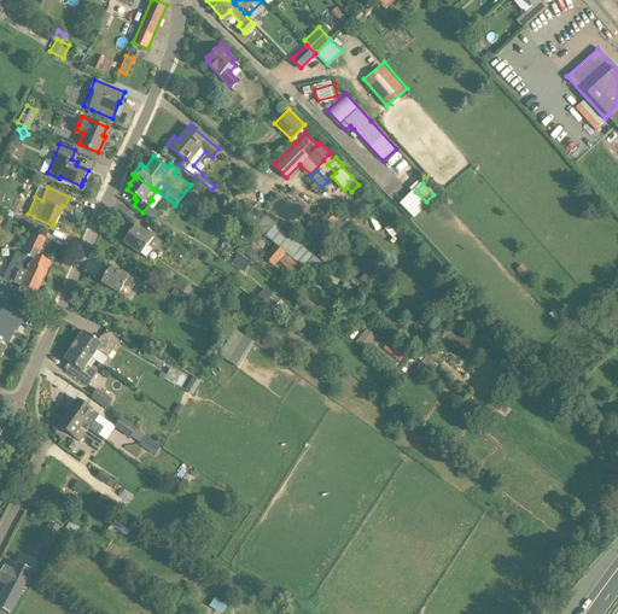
[(250,197),(239,209),(266,232),(264,233),(302,264),(312,273),(321,261),(275,222),(279,218),(268,210),(266,214),(254,205),(256,203),(250,197)]
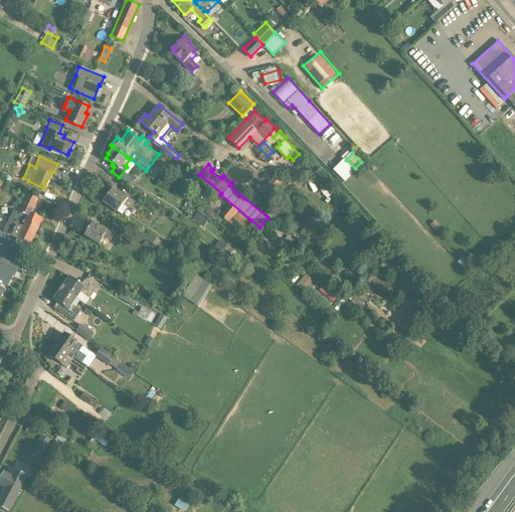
[(275,173),(268,181),(275,188),(283,180),(275,173)]
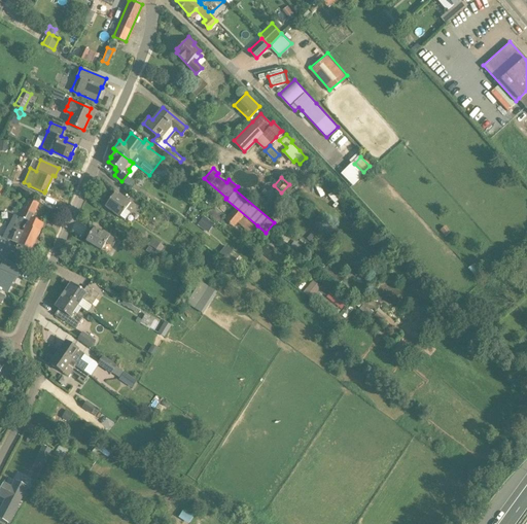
[(3,184),(7,186),(10,185),(11,182),(11,179),(8,178),(5,178),(3,181),(3,184)]
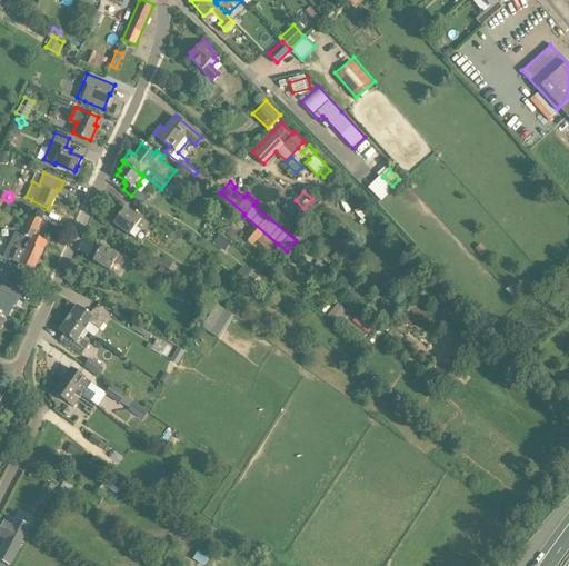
[(289,198),(282,206),(292,215),(300,207),(289,198)]
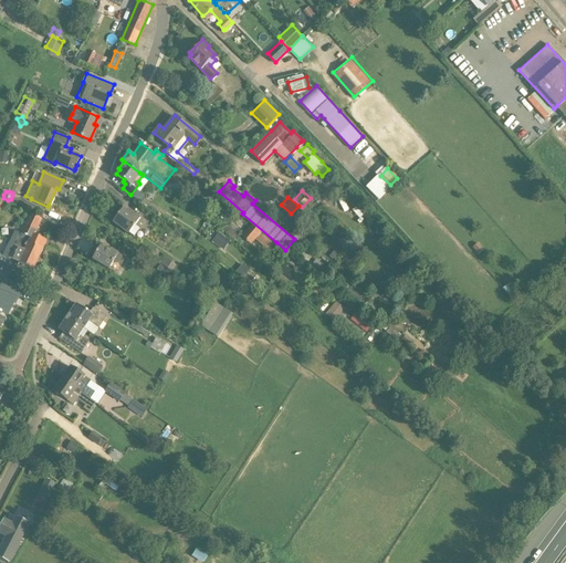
[(358,204),(354,206),(358,215),(363,212),(358,204)]
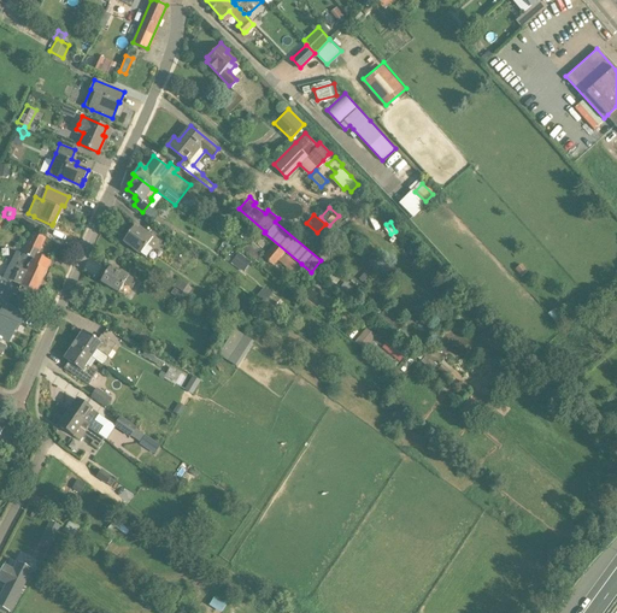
[(123,240),(145,257),(157,240),(137,225),(136,228),(134,225),(123,240)]
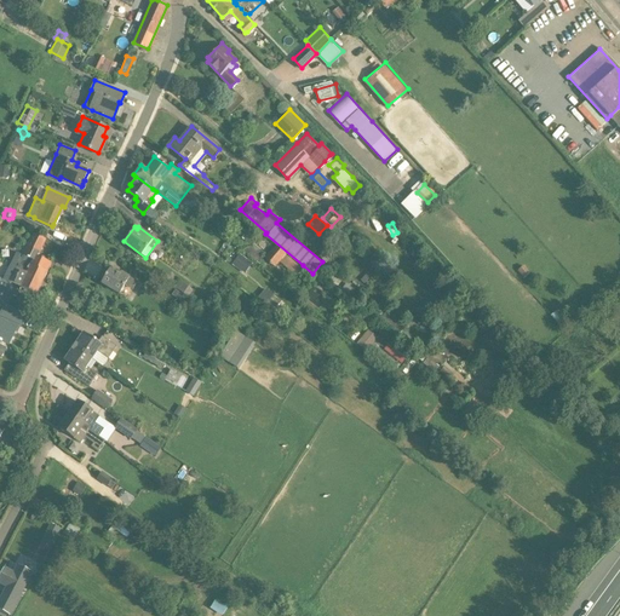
[(33,231),(23,253),(22,253),(22,254),(17,249),(12,259),(17,264),(17,266),(10,263),(32,275),(42,280),(51,262),(36,254),(45,237),(33,231)]
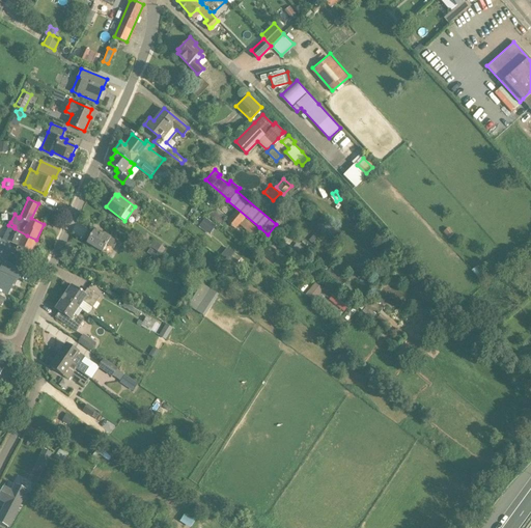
[(259,228),(235,209),(227,219),(235,227),(240,222),(254,234),(259,228)]
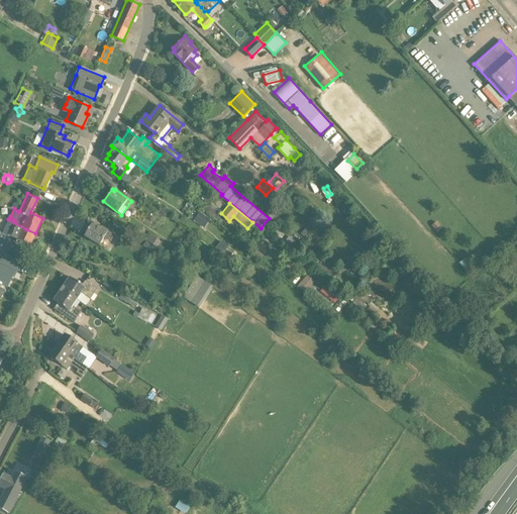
[(271,206),(266,211),(272,217),(282,206),(279,203),(274,208),(271,206)]
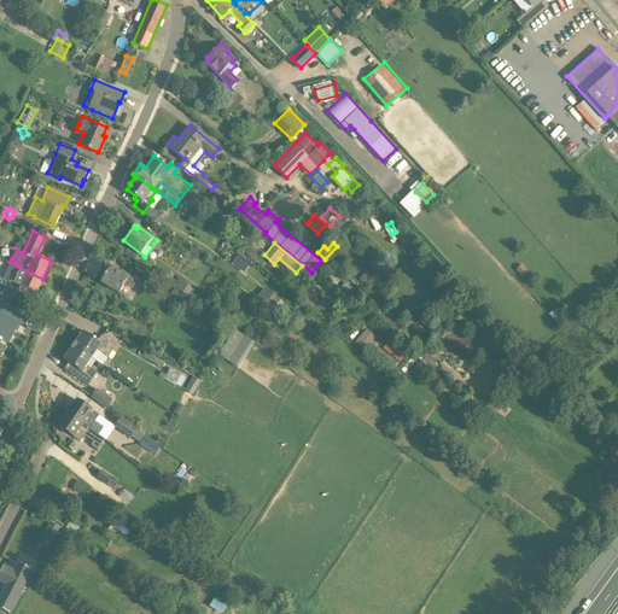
[(232,261),(244,270),(252,259),(239,251),(232,261)]
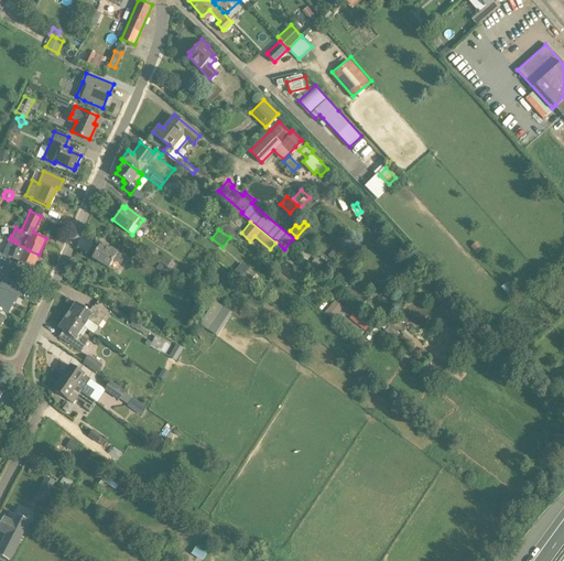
[(0,261),(11,267),(6,263),(10,255),(33,266),(39,255),(29,250),(9,239),(3,251),(0,250),(0,261)]
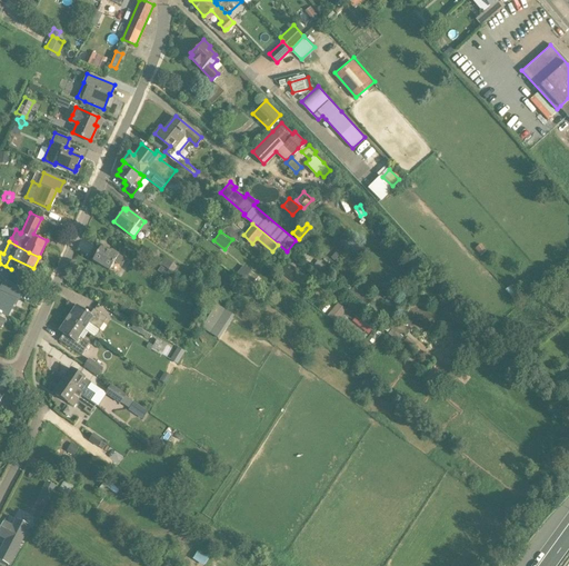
[(486,248),(480,242),(476,247),(480,252),(486,248)]
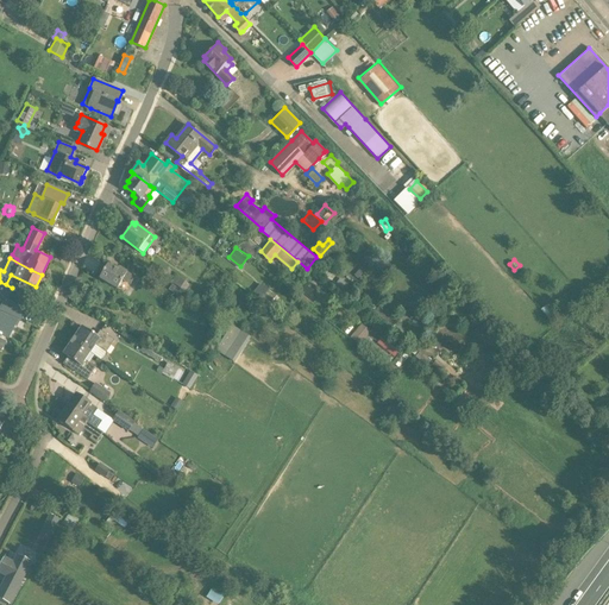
[(359,279),(371,271),(365,262),(353,271),(359,279)]
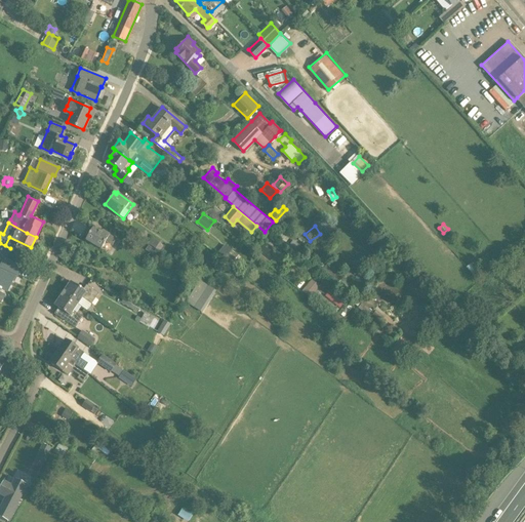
[(102,230),(101,232),(92,227),(85,239),(101,247),(106,240),(113,243),(116,238),(102,230)]
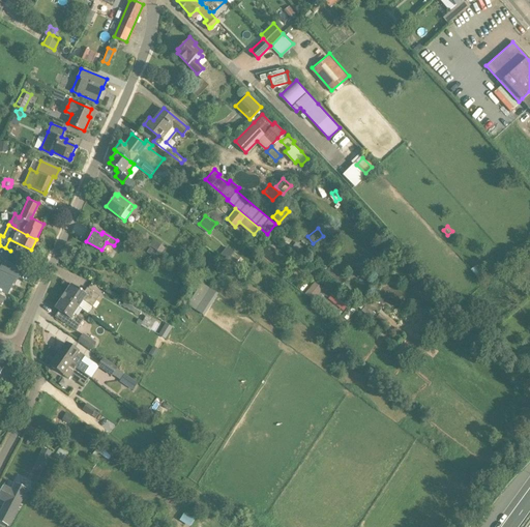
[(291,239),(282,231),(277,236),(287,244),(291,239)]
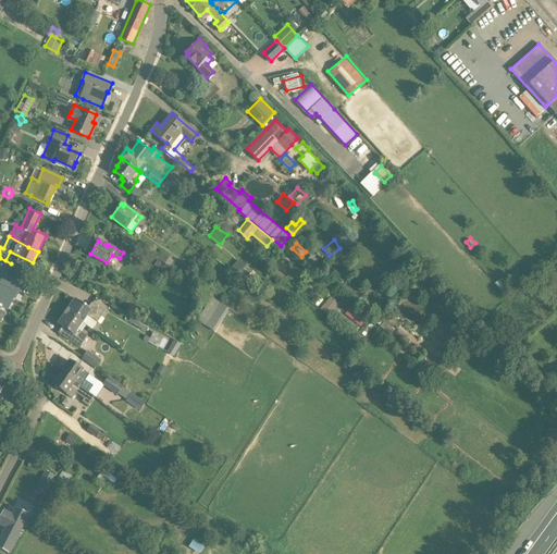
[(349,260),(354,255),(347,249),(343,254),(349,260)]
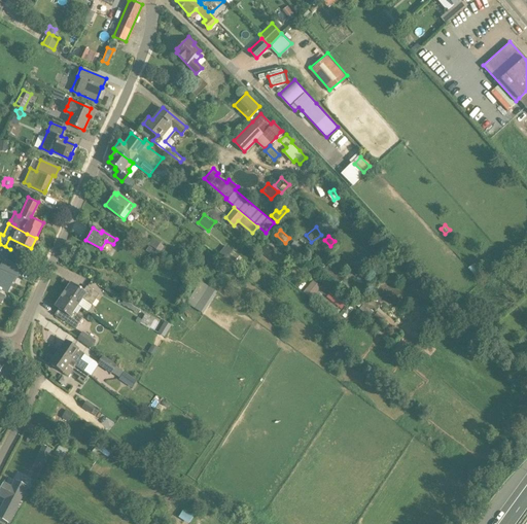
[(152,237),(149,242),(161,250),(165,245),(152,237)]
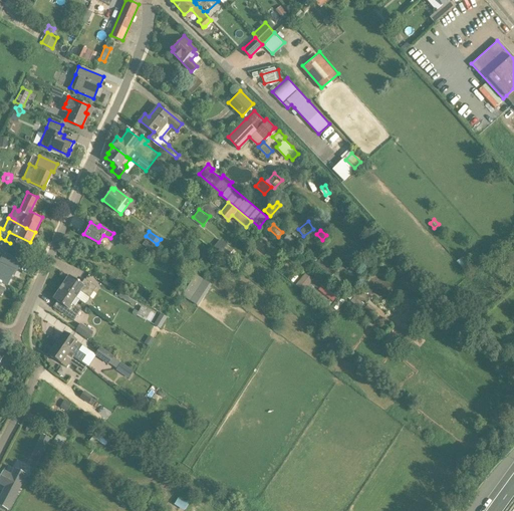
[(299,244),(287,233),(281,240),(293,251),(299,244)]
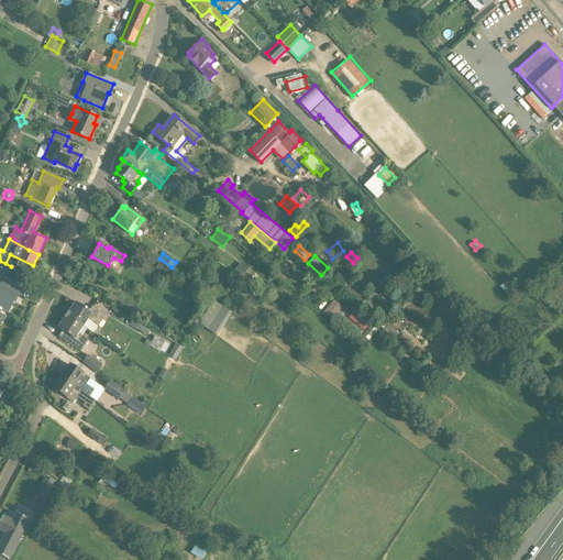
[(0,284),(3,276),(6,277),(11,266),(0,261),(0,284)]
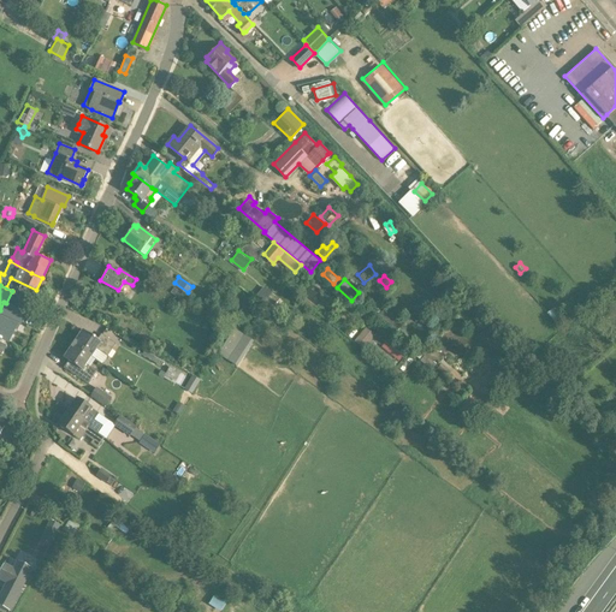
[(171,290),(182,298),(184,299),(188,296),(185,293),(173,286),(171,290)]
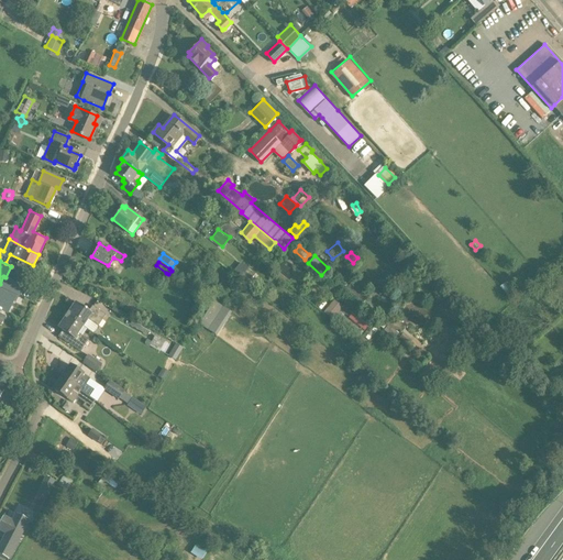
[(252,280),(255,267),(238,262),(233,274),(252,280)]
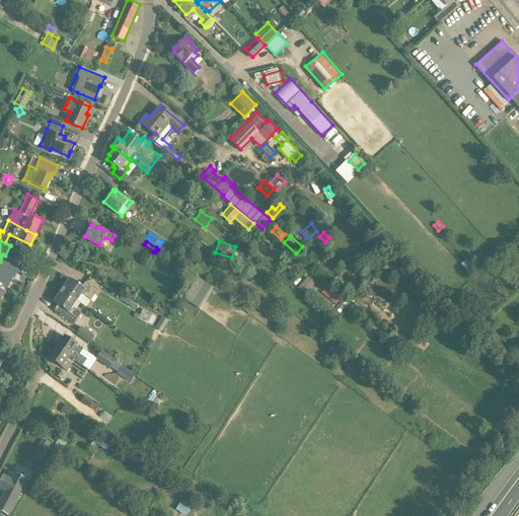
[(0,262),(0,283),(6,287),(14,270),(17,272),(21,263),(5,255),(3,254),(0,262)]
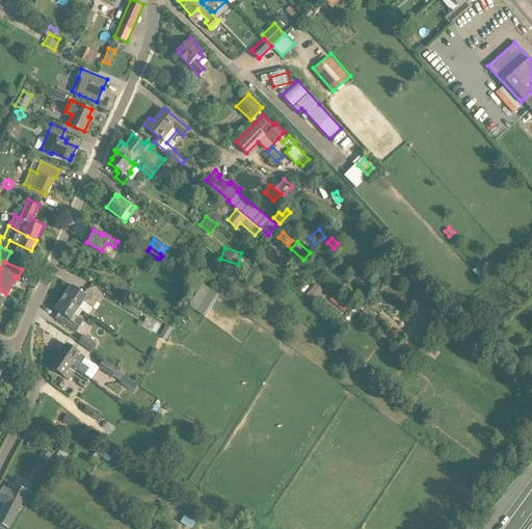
[(285,268),(290,272),(294,268),(290,264),(285,268)]
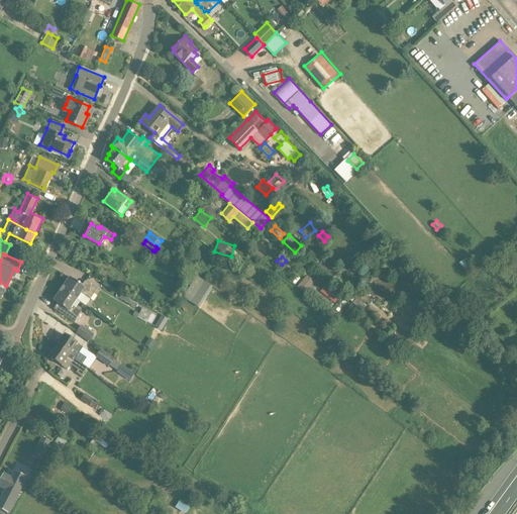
[(459,261),(466,269),(471,265),(463,257),(459,261)]
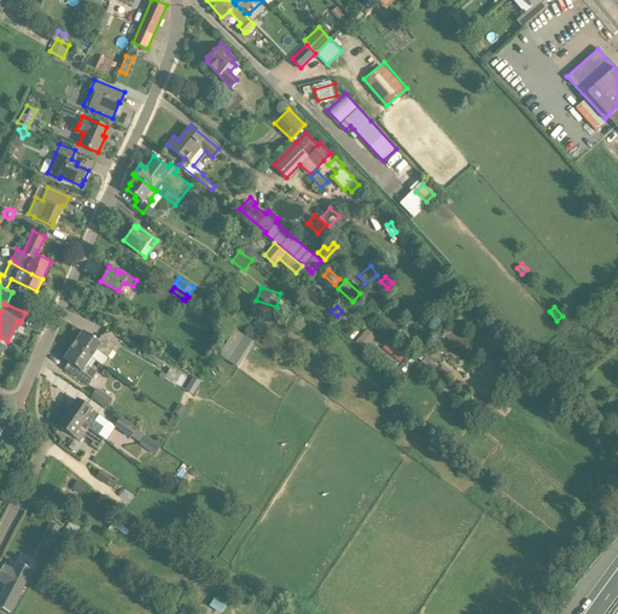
[(379,314),(395,327),(397,329),(403,323),(401,321),(384,308),(379,314)]
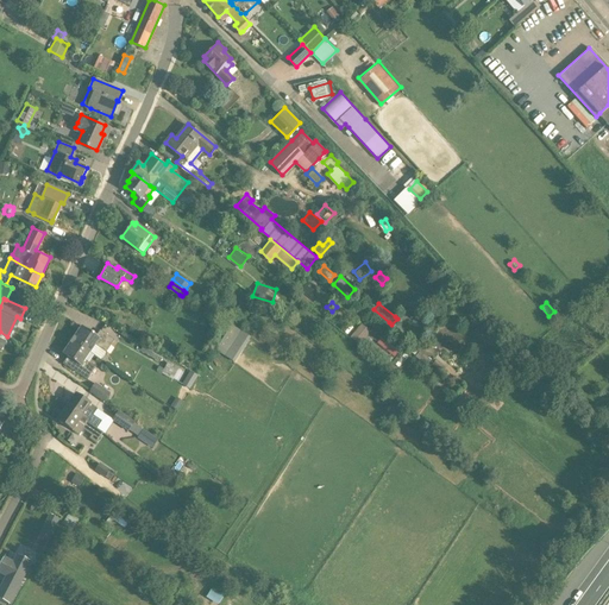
[(362,321),(350,335),(359,344),(371,328),(362,321)]
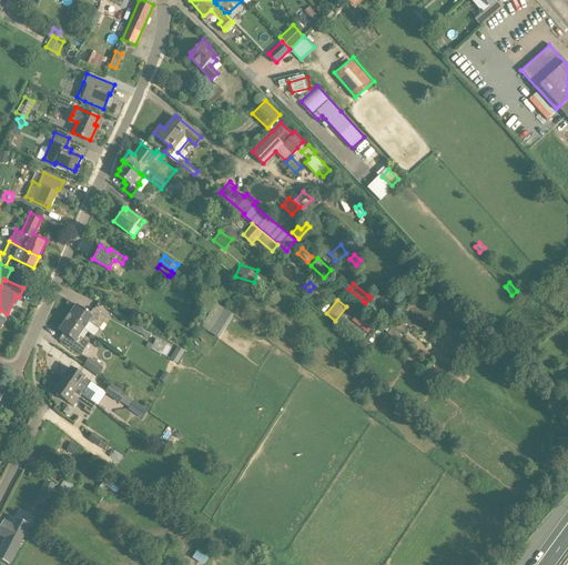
[(215,301),(201,324),(219,336),(234,312),(215,301)]
